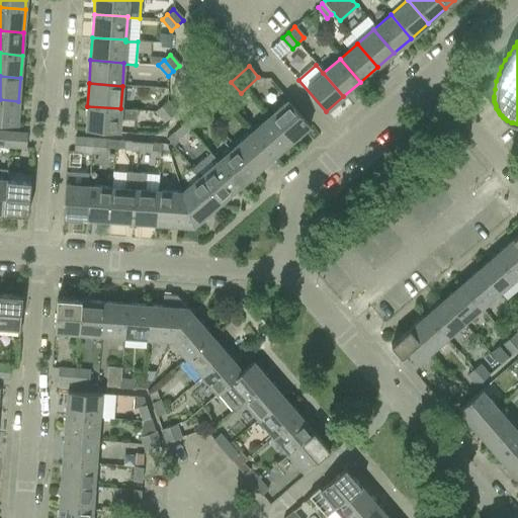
[(219,92),(207,102),(212,108),(224,99),(219,92)]
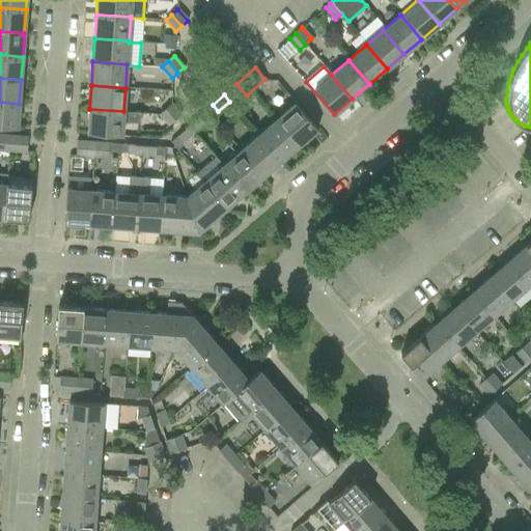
[(19,104),(0,102),(0,127),(18,128),(19,104)]
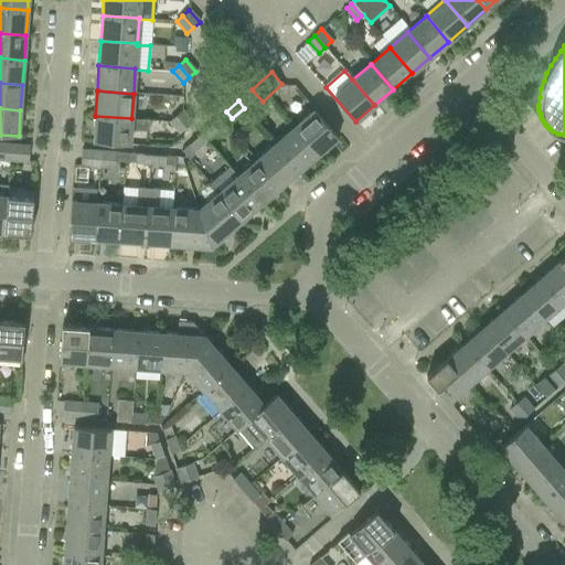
[(181,109),(176,116),(185,128),(192,123),(181,109)]
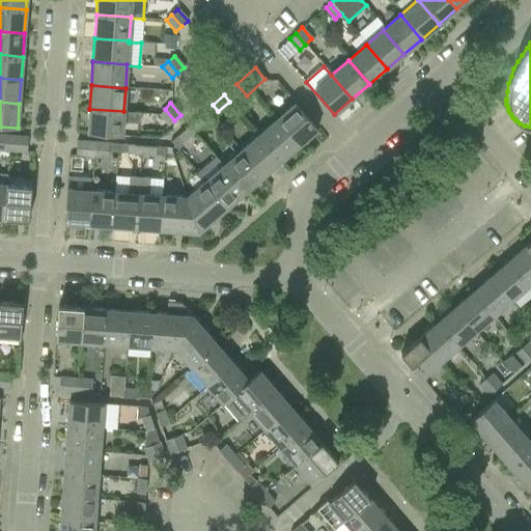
[(295,104),(276,119),(299,145),(316,130),(295,104)]
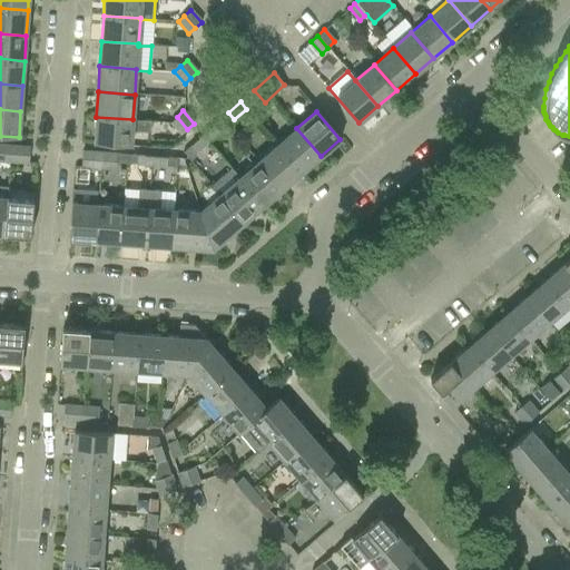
[(133,119),(96,117),(94,144),(130,146),(131,131),(149,133),(150,121),(133,119)]
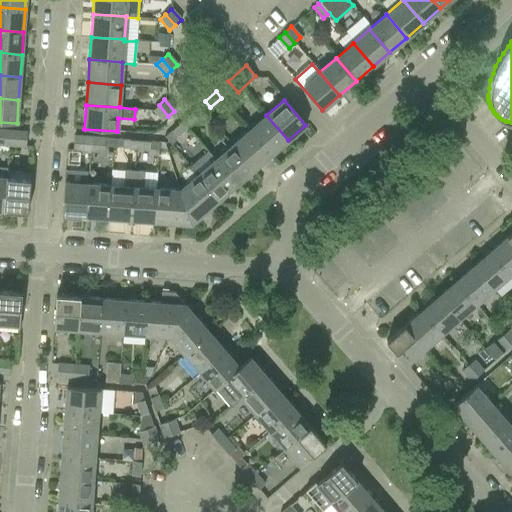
[(168,116),(159,105),(153,110),(162,121),(168,116)]
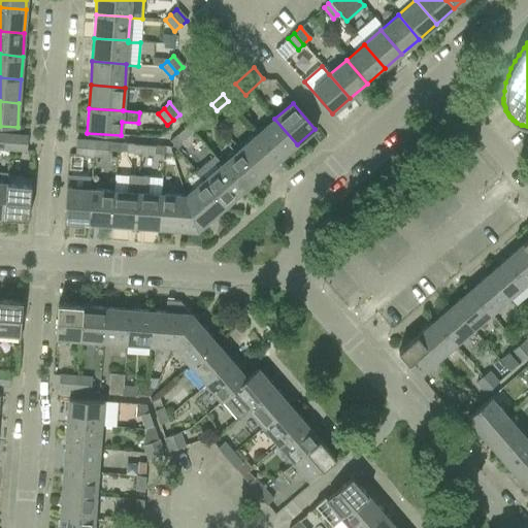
[(197,116),(187,125),(193,132),(203,123),(197,116)]
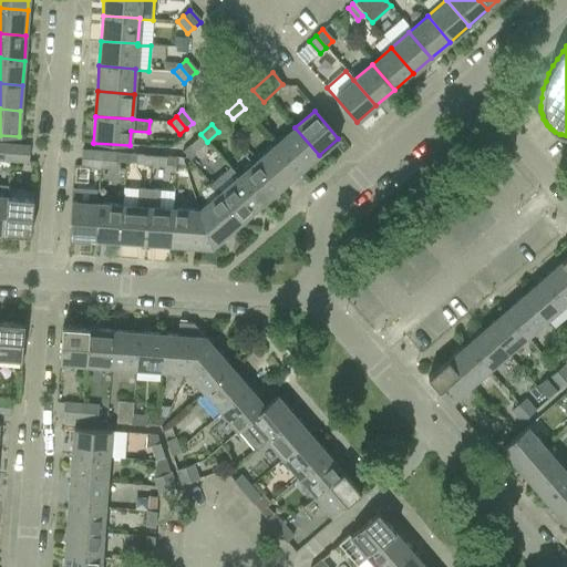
[(295,127),(276,144),(300,172),(319,155),(295,127)]
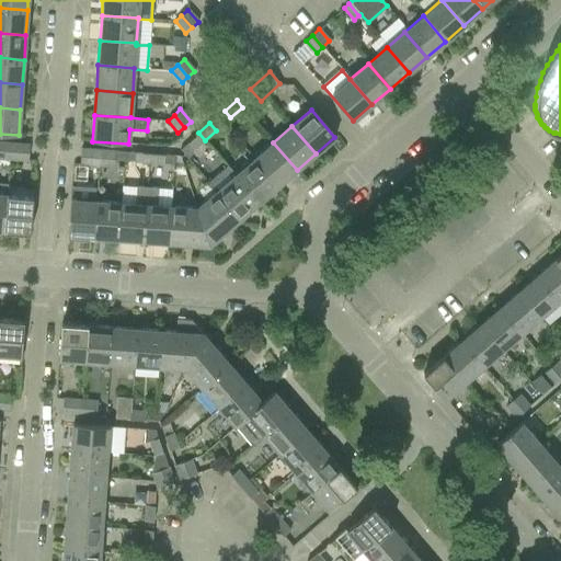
[(205,140),(198,133),(187,142),(193,150),(205,140)]
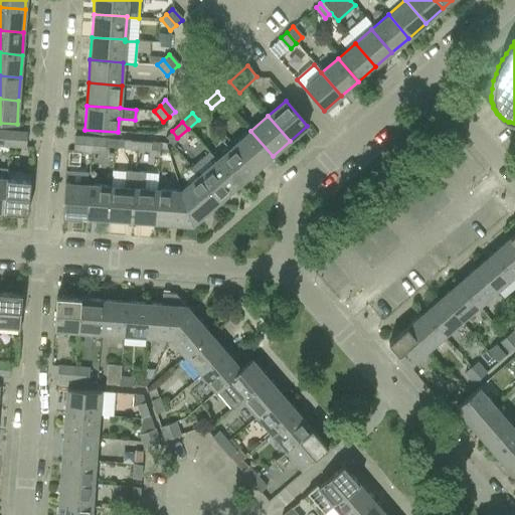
[(250,131),(233,146),(254,171),(273,156),(250,131)]
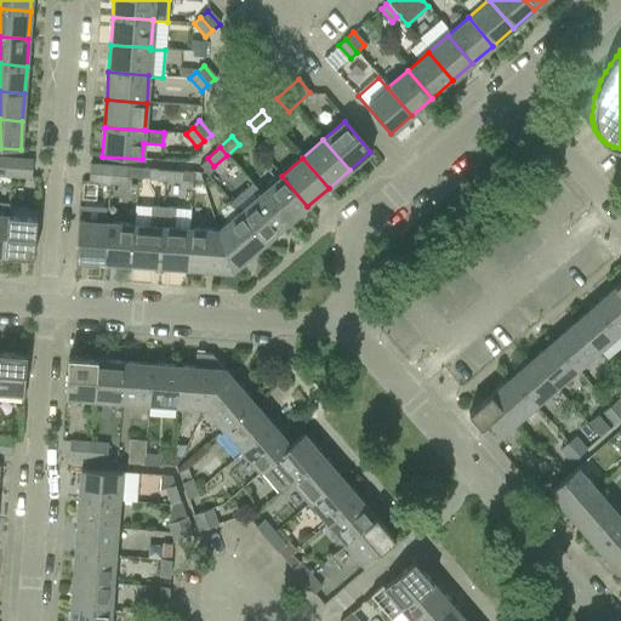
[(4,159),(3,176),(30,177),(32,160),(4,159)]
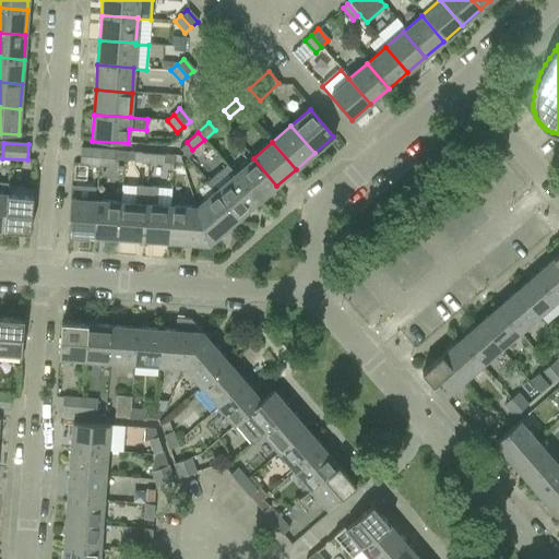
[(79,164),(105,166),(106,150),(80,149),(79,164)]
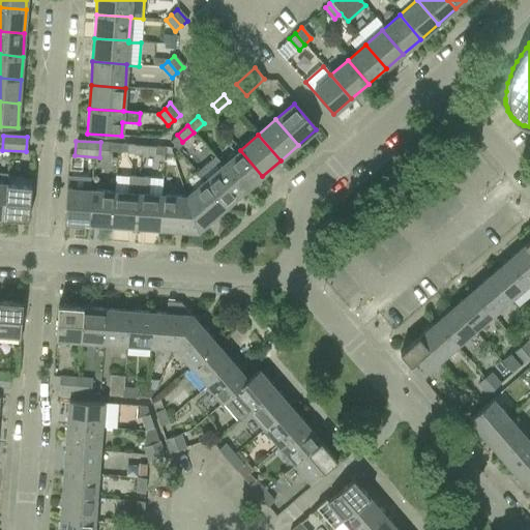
[(100,142),(99,157),(107,157),(108,143),(100,142)]
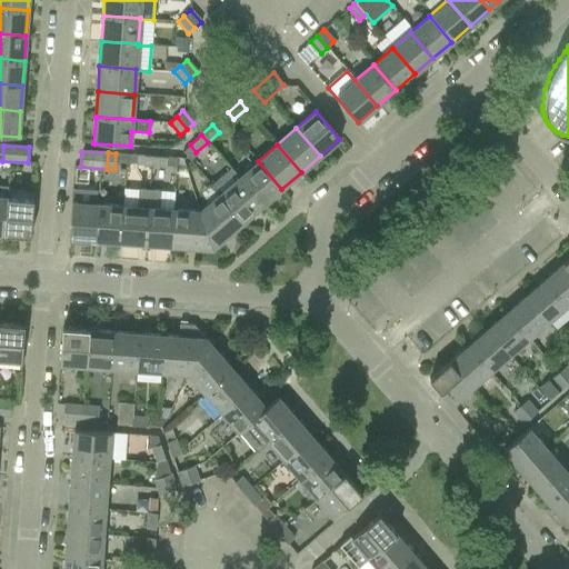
[(136,156),(136,165),(151,166),(151,157),(136,156)]
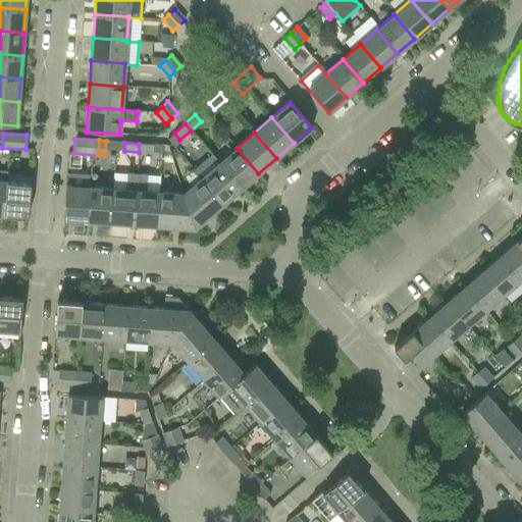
[(139,144),(139,152),(153,153),(153,145),(139,144)]
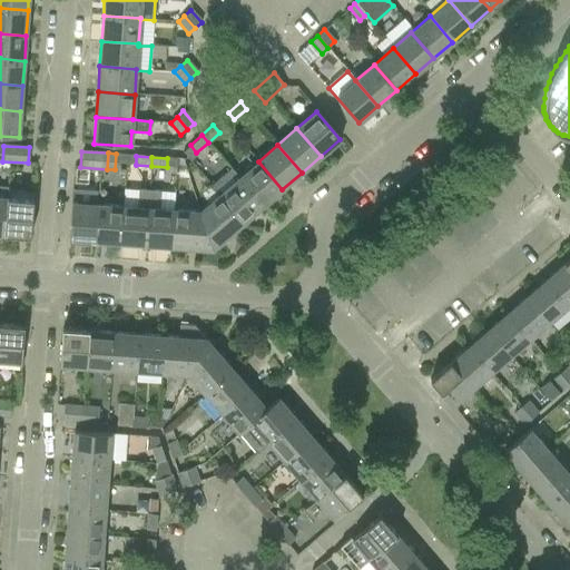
[(258,161),(238,178),(263,206),(282,189),(258,161)]
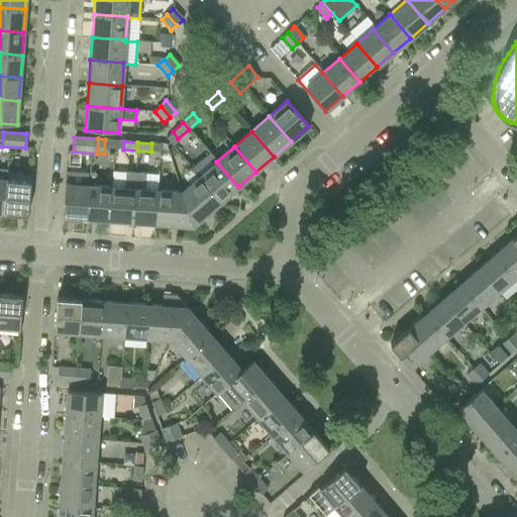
[(209,152),(192,168),(199,176),(221,202),(238,187),(216,162),(209,152)]
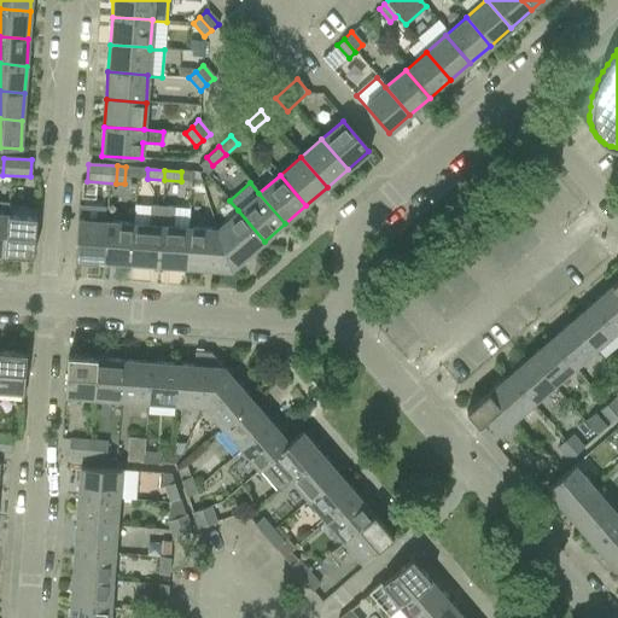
[(7,215),(5,255),(33,256),(36,208),(10,205),(9,215),(7,215)]
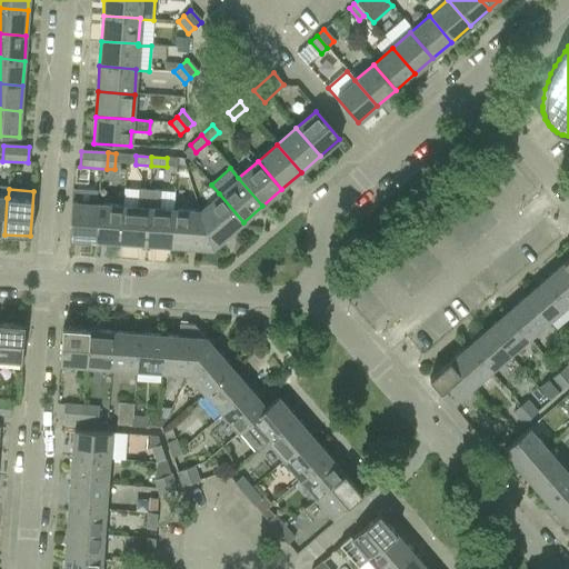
[(120,242),(145,245),(148,208),(149,190),(138,190),(137,207),(122,206),(120,242)]
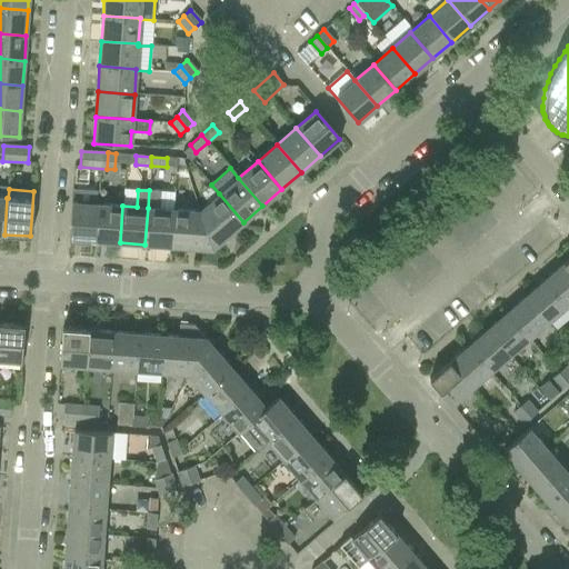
[(145,245),(170,246),(173,209),(160,208),(161,191),(149,190),(148,208),(145,245)]
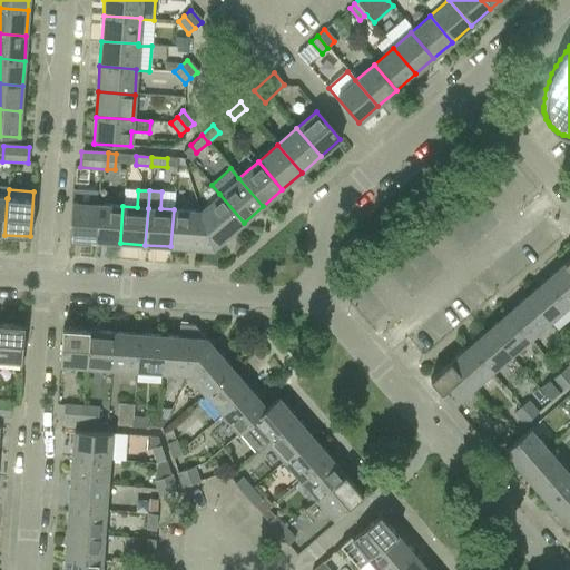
[(199,212),(213,249),(244,223),(219,194),(199,212)]
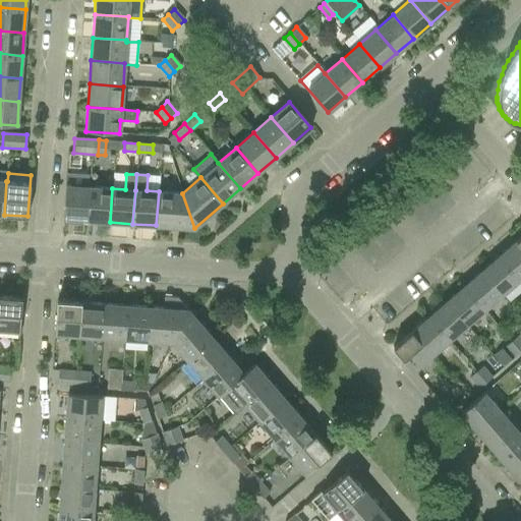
[(62,219),(87,221),(89,186),(65,185),(62,219)]
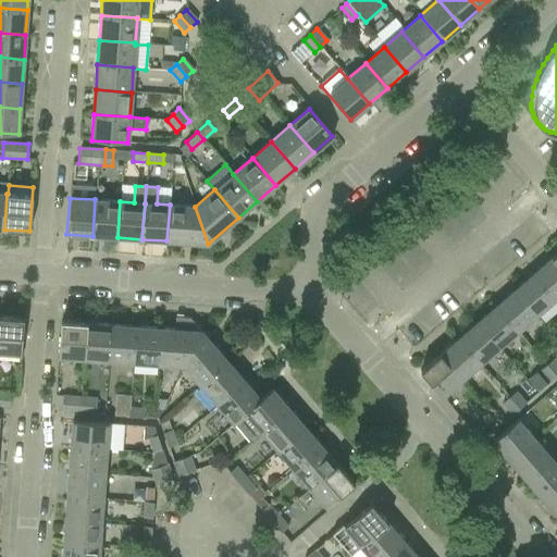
[(93,236),(118,237),(120,201),(95,199),(93,236)]
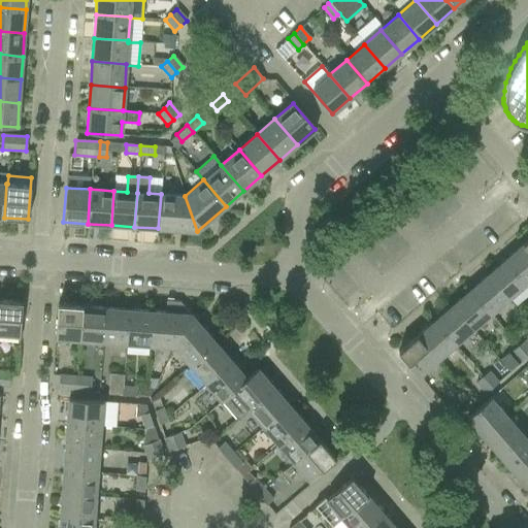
[(158,228),(197,231),(185,196),(161,194),(158,228)]
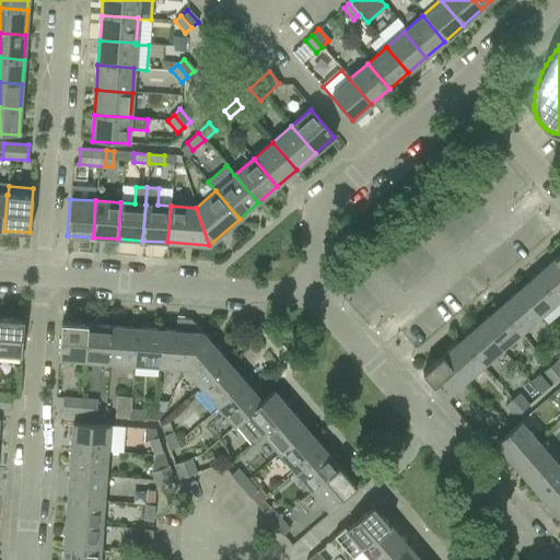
[(559,265),(555,258),(536,275),(558,301),(559,299),(559,265)]
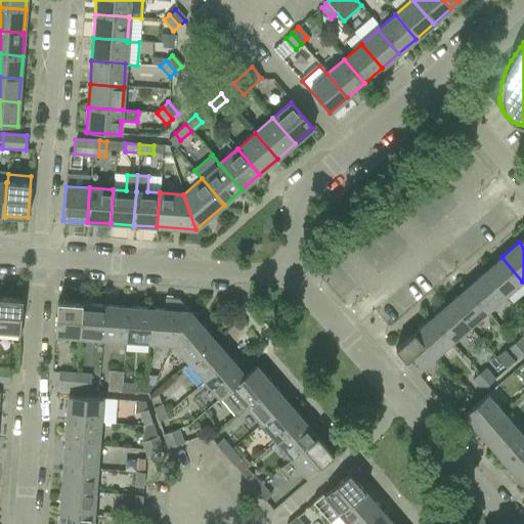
[(501,257),(483,272),(505,297),(522,281),(501,257)]
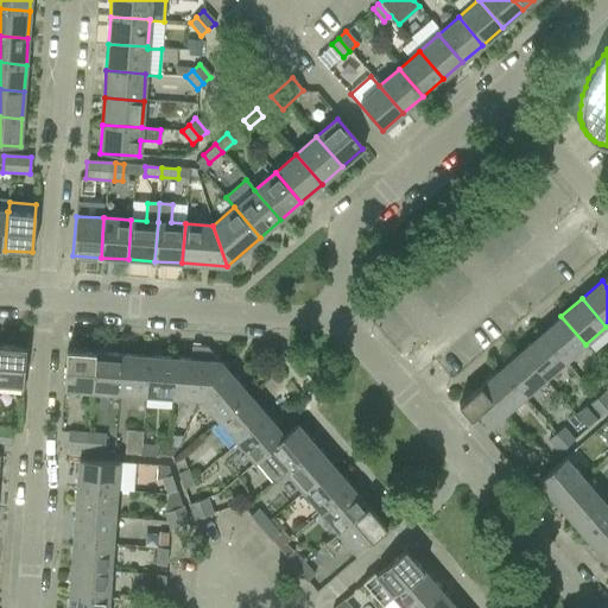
[(561,316),(540,334),(564,362),(586,344),(561,316)]
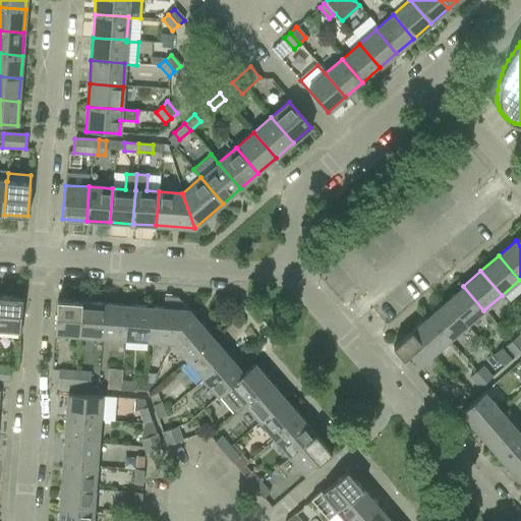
[(463,286),(446,301),(466,326),(483,310),(463,286)]
